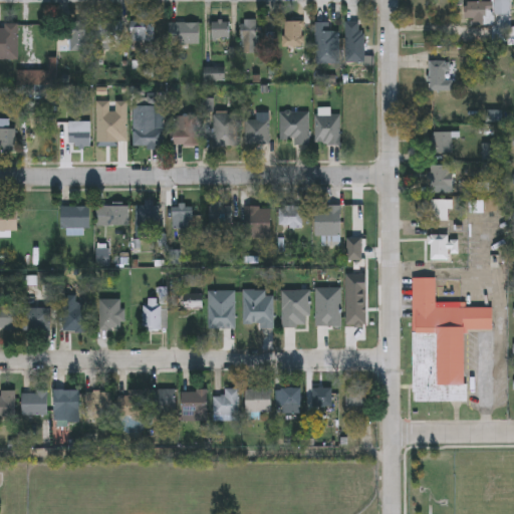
[(464,25),(464,1),(495,1),(495,25),(464,25)]
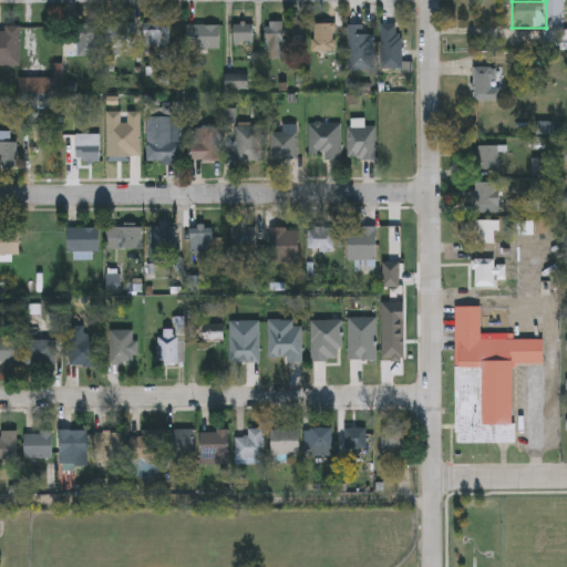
[(348,69),(348,20),(374,20),(374,69),(348,69)]
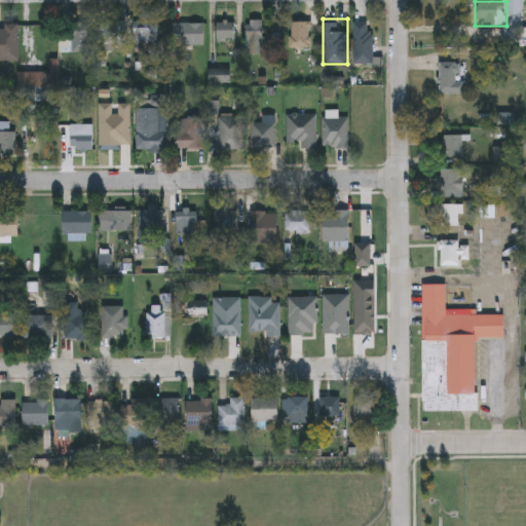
[(264,20),(264,53),(248,53),(248,20),(264,20)]
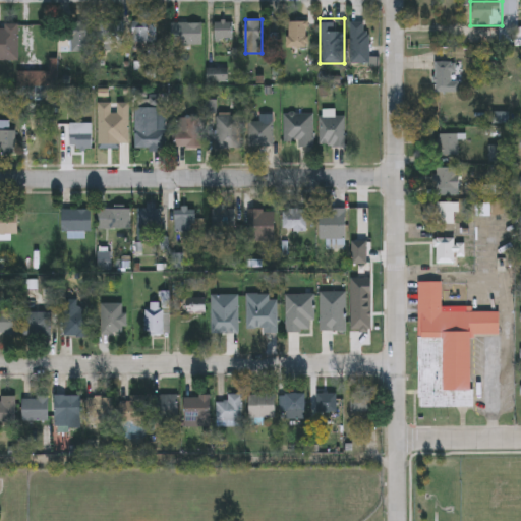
[(351,61),(351,20),(364,20),(364,31),(367,31),(367,34),(370,34),(370,61),(351,61)]
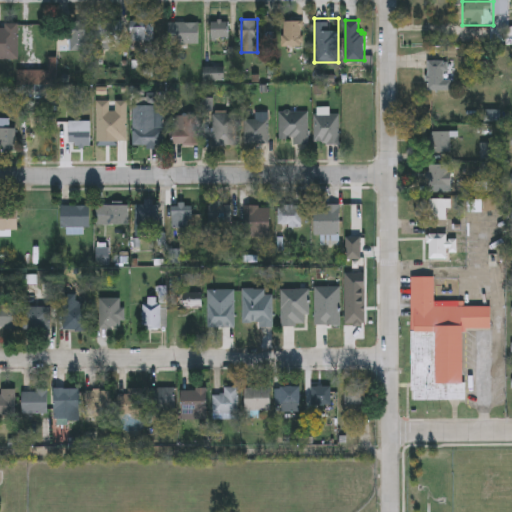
[(121,42),(98,42),(98,21),(121,21),(121,42)]
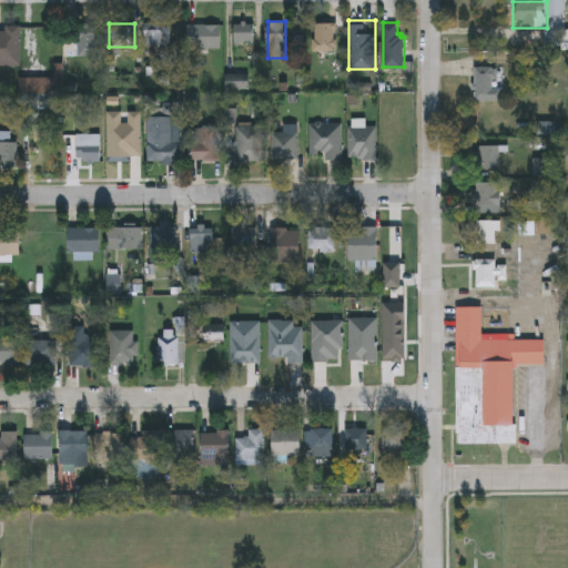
[(143,23),(170,23),(170,46),(143,46),(143,23)]
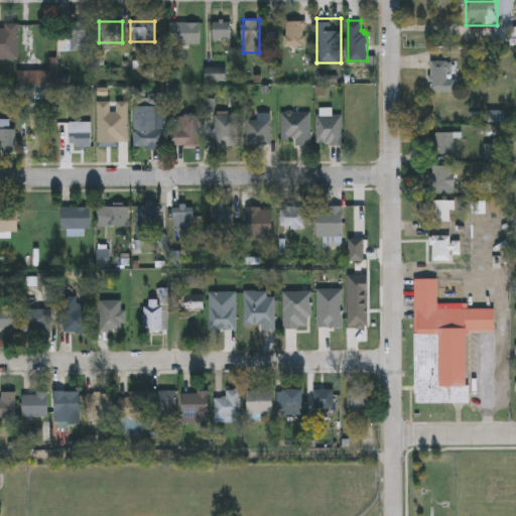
[(230,21),(230,39),(213,39),(213,21),(230,21)]
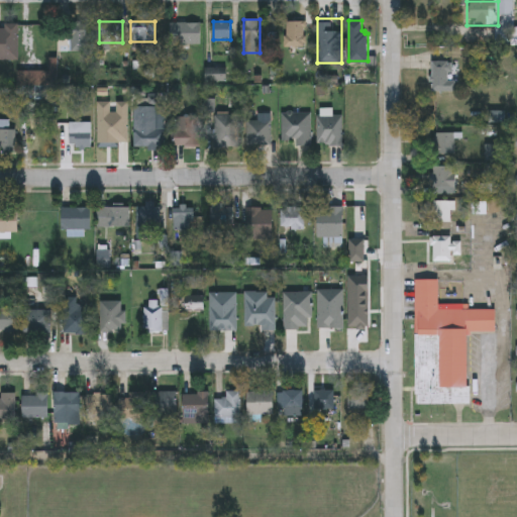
[(305,21),(305,46),(285,46),(285,21),(305,21)]
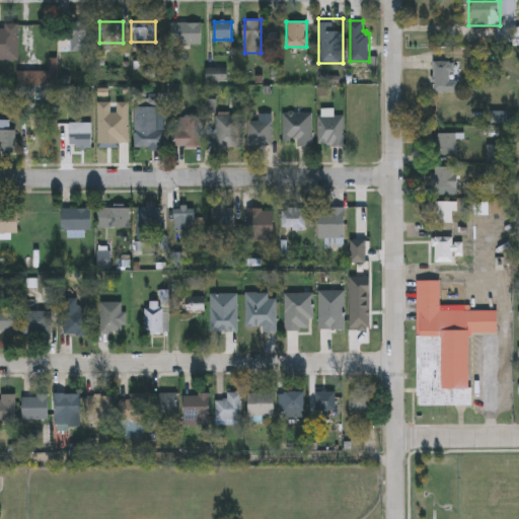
[(68,23),(87,23),(87,52),(68,52),(68,23)]
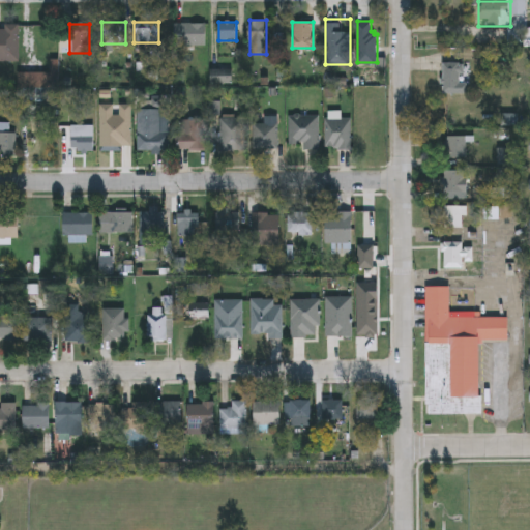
[(205,24),(205,46),(175,46),(175,24),(205,24)]
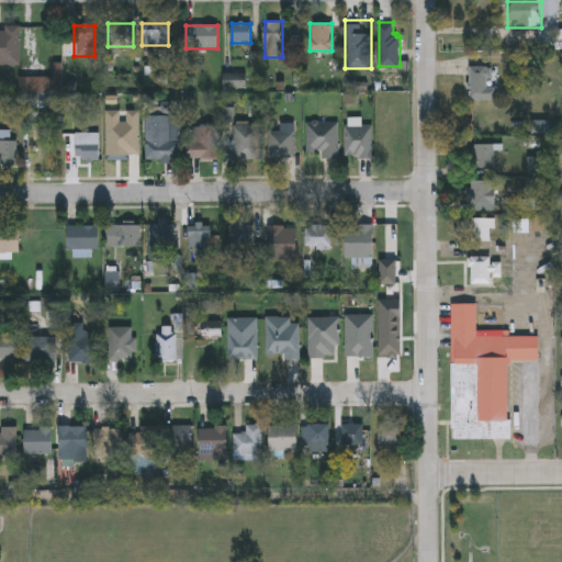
[(20,65),(0,65),(0,31),(6,31),(6,26),(20,26),(20,65)]
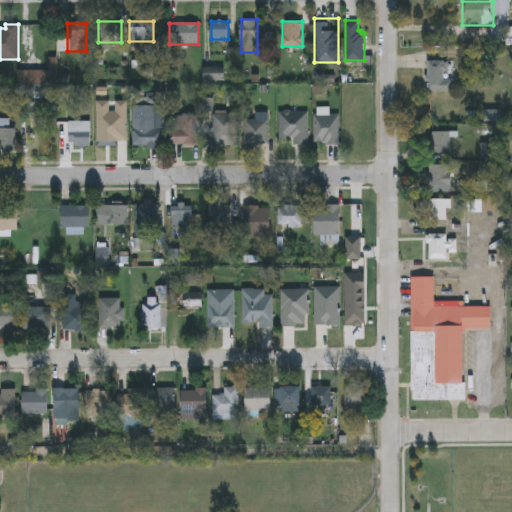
[(427,89),(427,48),(448,48),(448,59),(453,59),(453,89),(427,89)]
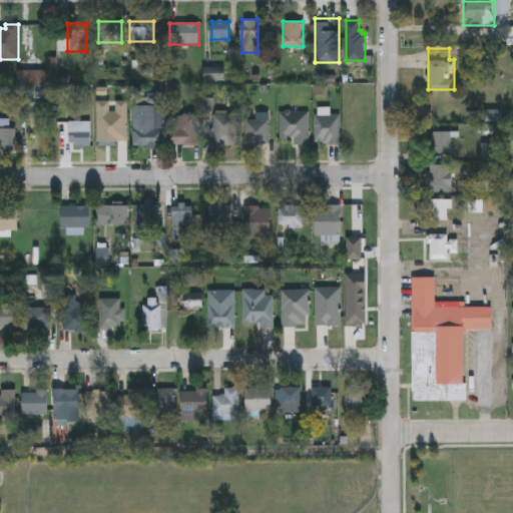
[(132,105),(157,105),(157,128),(162,128),(162,147),(132,147),(132,105)]
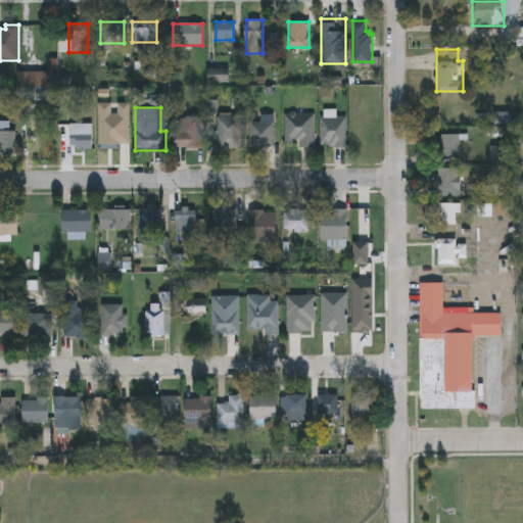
[(314,113),(314,147),(298,147),(298,142),(285,142),(285,113),(314,113)]
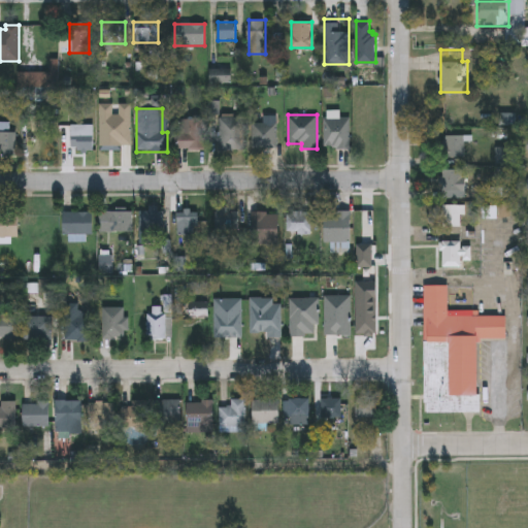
[(324,117),(350,117),(350,147),(324,147),(324,117)]
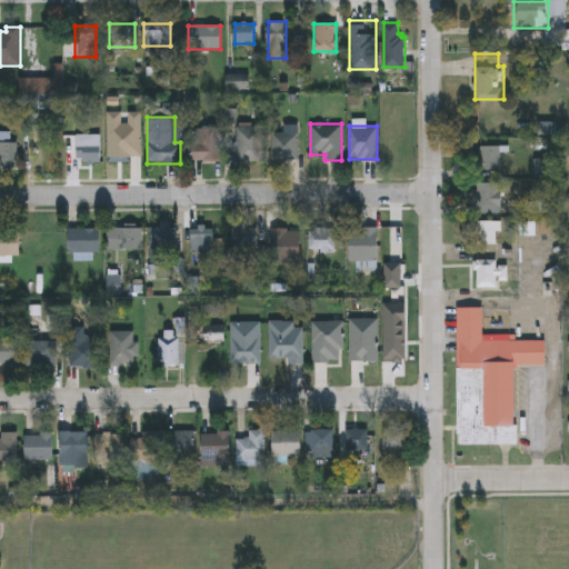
[(236,161),(236,127),(262,127),(262,161),(236,161)]
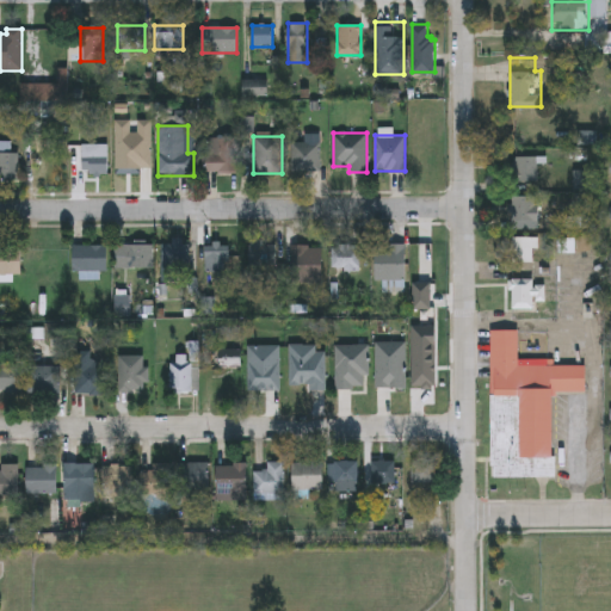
[(207,137),(239,137),(239,172),(207,172),(207,137)]
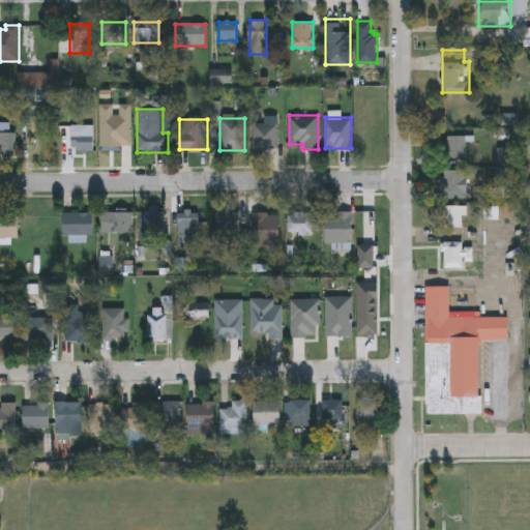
[(254,123),(277,123),(277,148),(254,148),(254,123)]
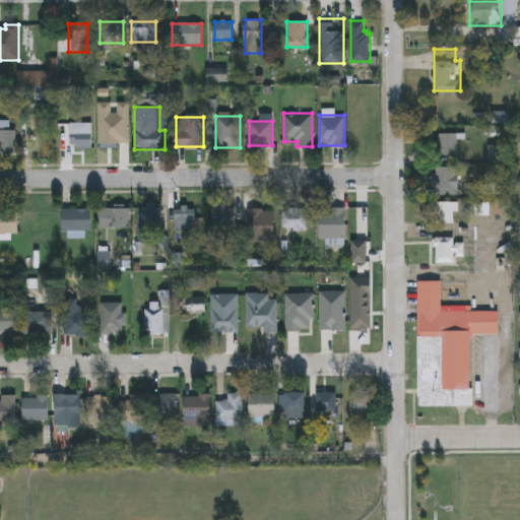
[(91,123),(91,148),(69,148),(69,123),(91,123)]
